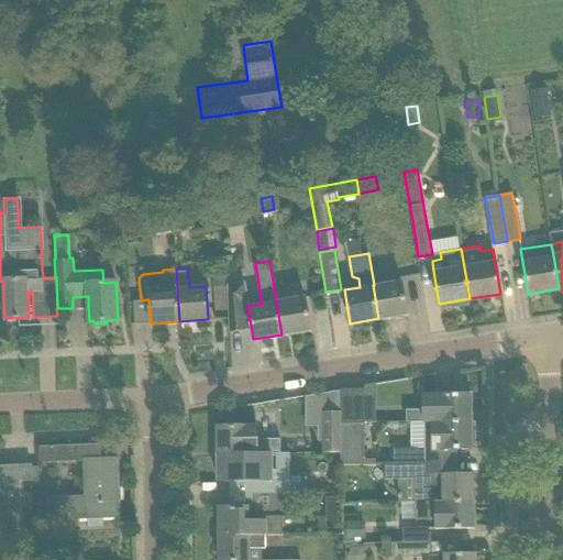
[(401,281),(374,285),(373,285),(378,318),(407,314),(401,281)]
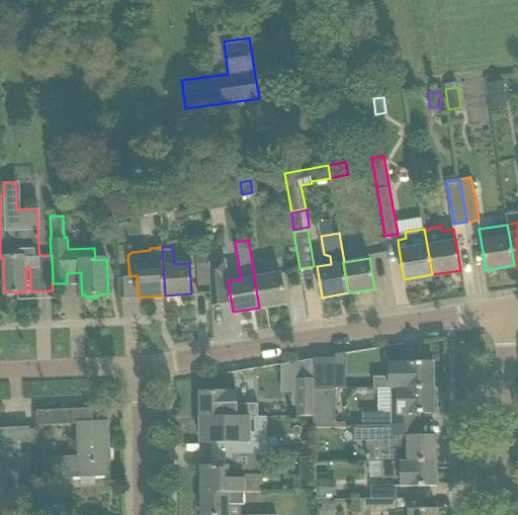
[(208,261),(210,303),(226,301),(225,279),(228,279),(224,259),(208,261)]
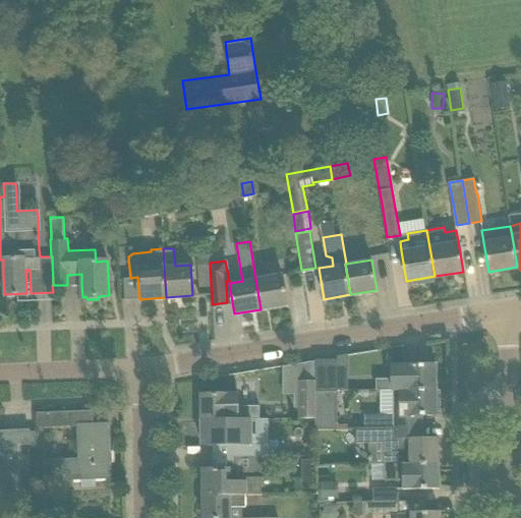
[(282,275),(255,279),(261,309),(287,304),(282,275)]
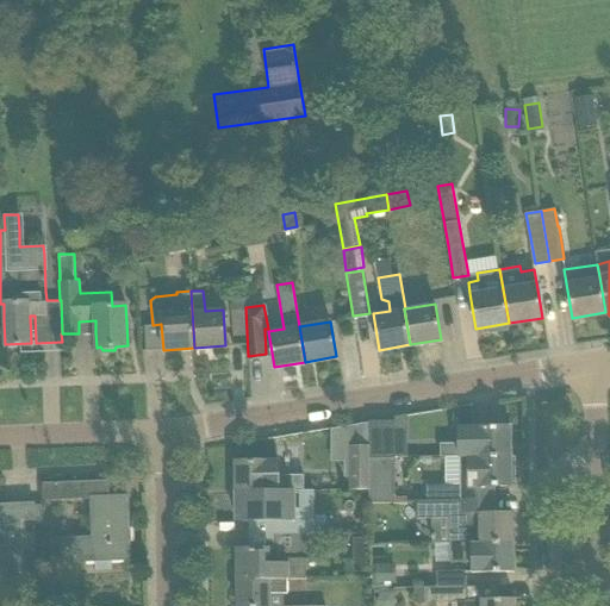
[(394,456),(394,419),(368,419),(368,444),(368,457),(384,457),(384,456),(394,456)]
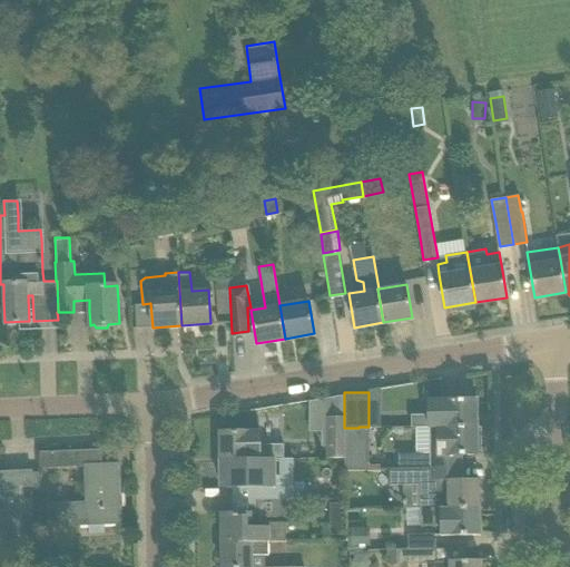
[(430,427),(478,424),(477,397),(429,398),(429,426),(430,426),(430,427)]
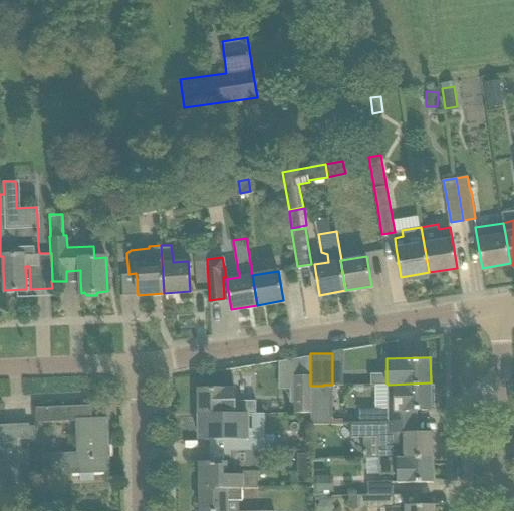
[(198,388),(199,413),(247,412),(256,412),(256,399),(235,399),(234,387),(233,387),(233,374),(208,374),(208,388),(198,388)]
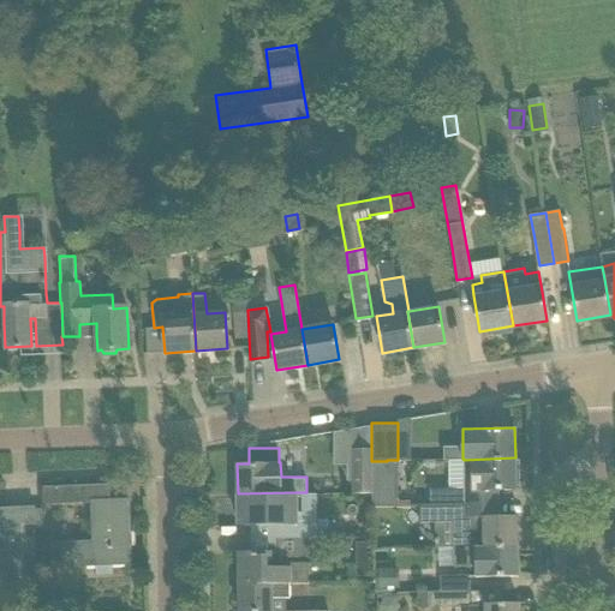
[(353,491),(371,492),(371,461),(371,448),(353,448),(353,491)]
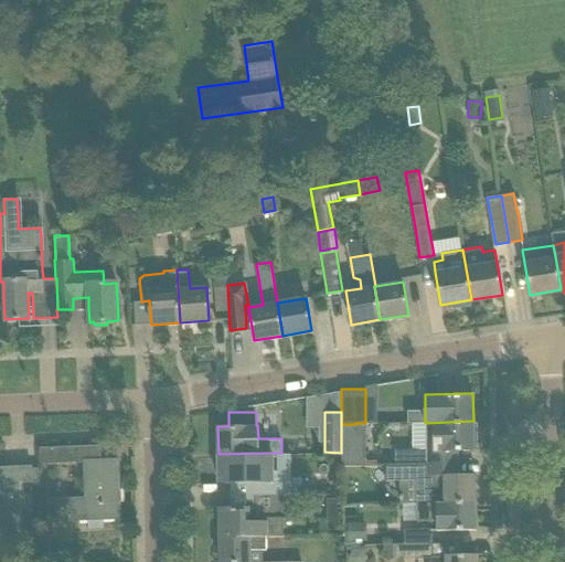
[(473,421),(426,423),(426,448),(394,449),(394,462),(424,463),(457,463),(457,449),(473,448),(473,444),(477,444),(476,431),(473,431),(473,421)]
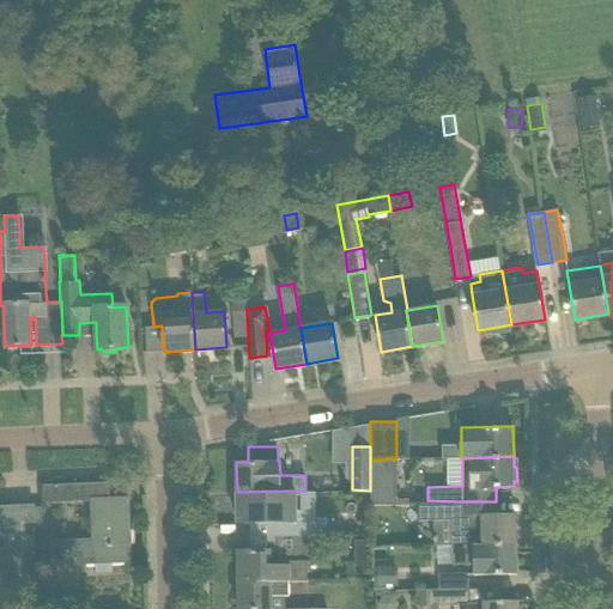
[(370,460),(370,491),(371,491),(370,501),(395,503),(394,458),(386,460),(370,460)]
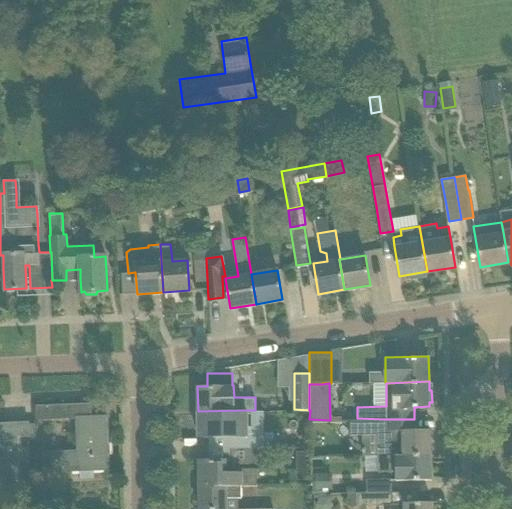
[(43,452),(44,470),(109,468),(107,429),(104,429),(103,416),(92,416),(91,402),(36,404),(36,419),(76,418),(77,451),(43,452)]
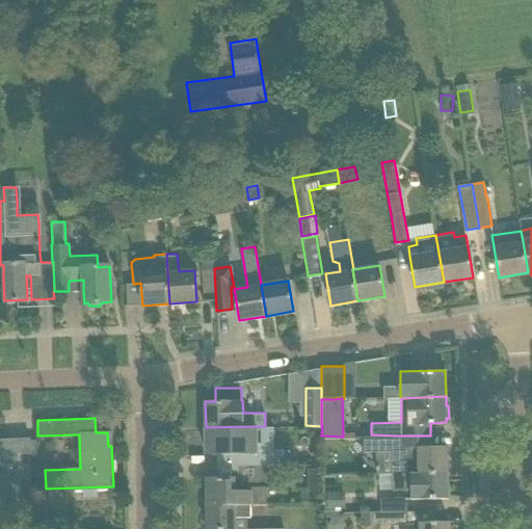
[(238,452),(239,465),(274,465),(285,465),(284,449),(262,449),(262,444),(256,444),(256,426),(206,427),(206,453),(238,452)]
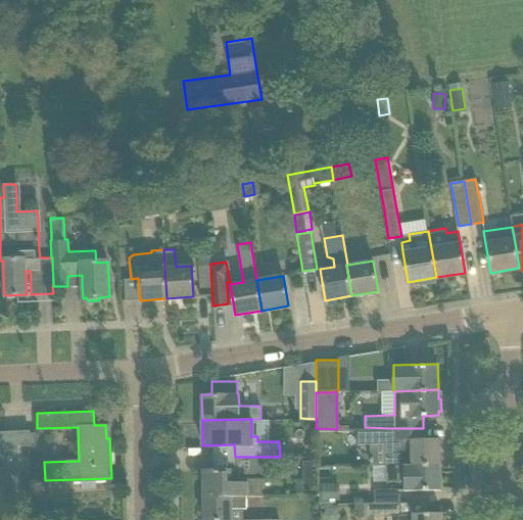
[(385,440),(392,440),(392,428),(365,427),(358,428),(358,440),(385,440)]
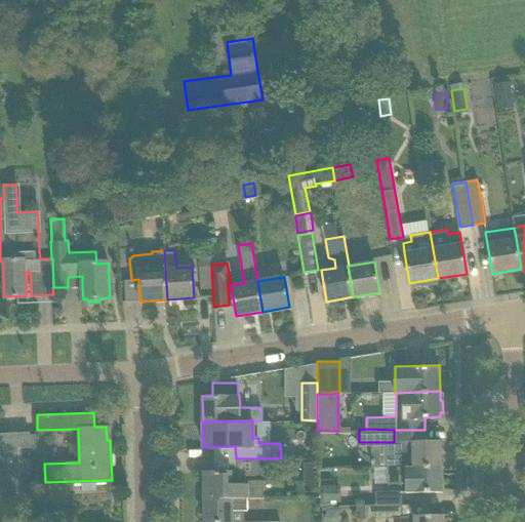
[(426,440),(425,430),(394,430),(394,442),(387,442),(388,468),(441,466),(441,440),(426,440)]
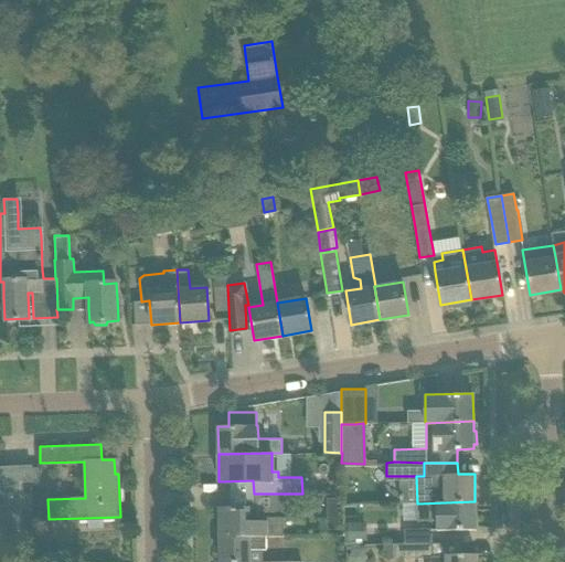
[(2,532),(0,531),(0,549),(33,548),(30,466),(0,467),(0,502),(2,532)]
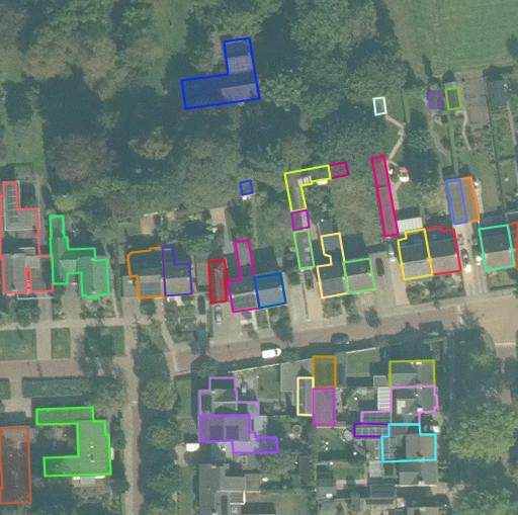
[(267,452),(233,452),(233,467),(268,467),(267,452)]
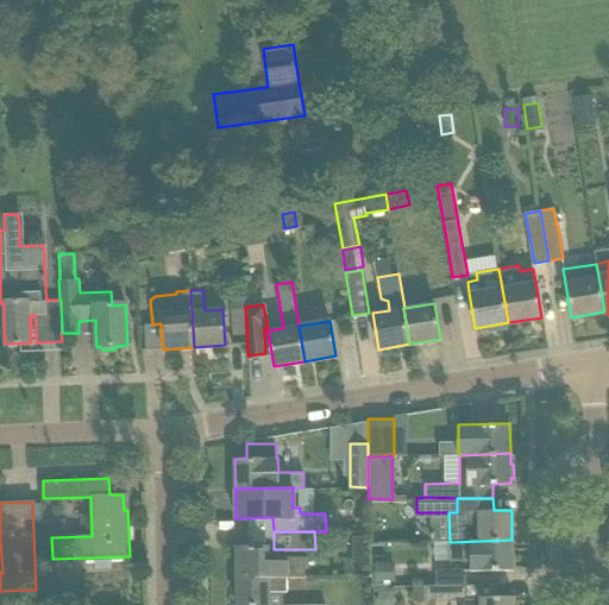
[(365,536),(351,536),(351,553),(366,553),(365,536)]
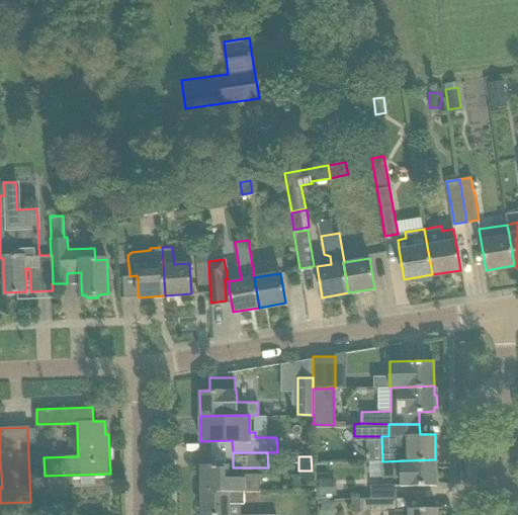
[(435,459),(382,461),(382,476),(408,475),(408,485),(436,485),(435,459)]
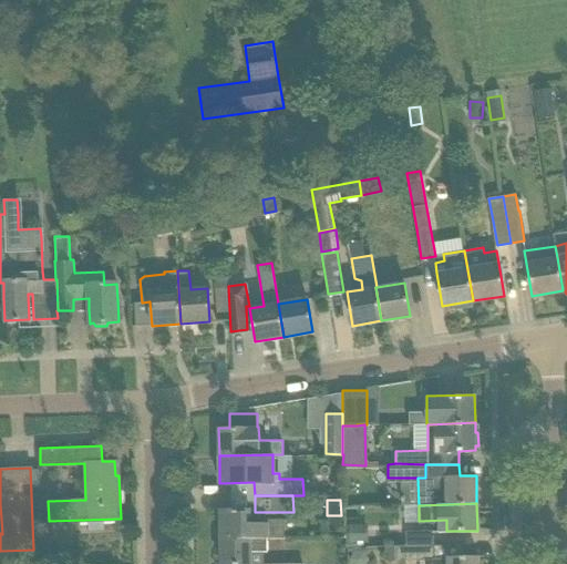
[(219,510),(220,537),(264,536),(266,536),(284,536),(284,519),(268,519),(268,523),(249,523),(249,509),(219,510)]
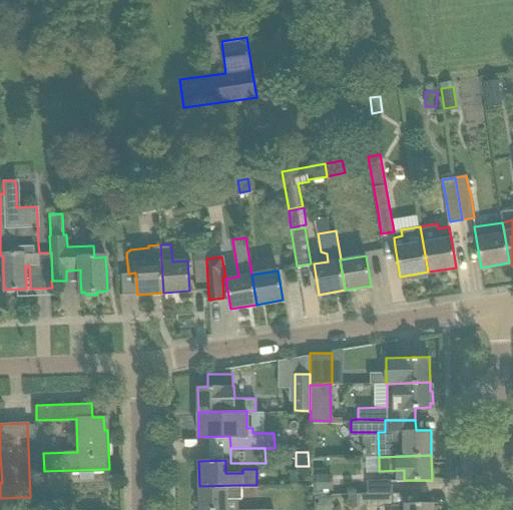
[(330,473),(312,473),(312,489),(330,488),(330,473)]
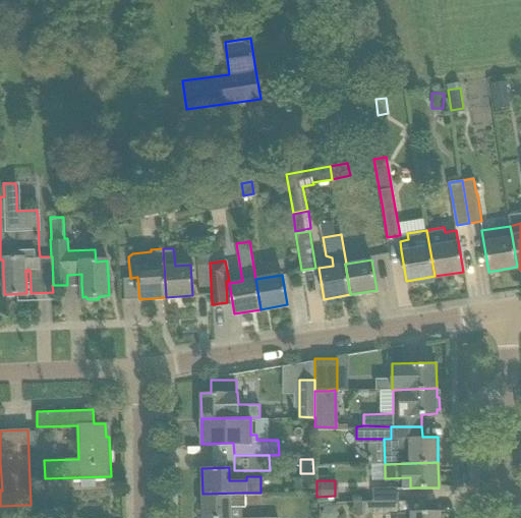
[(372,487),(372,500),(398,500),(398,487),(372,487)]
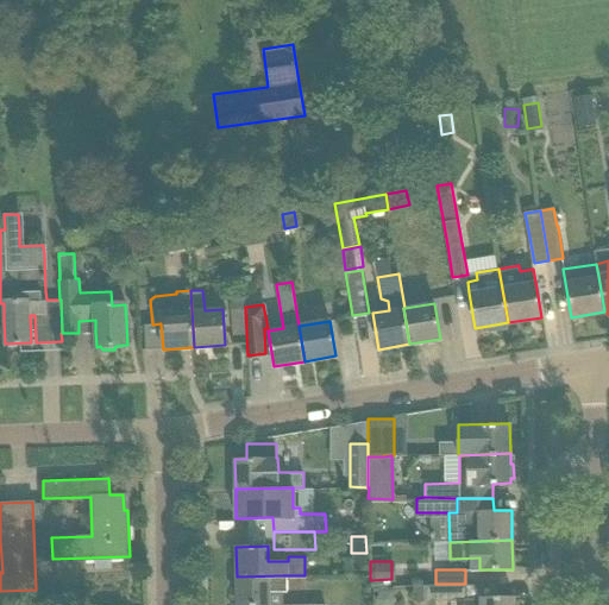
[(287,588),(286,575),(283,575),(237,577),(237,604),(268,604),(269,604),(269,588),(287,588)]
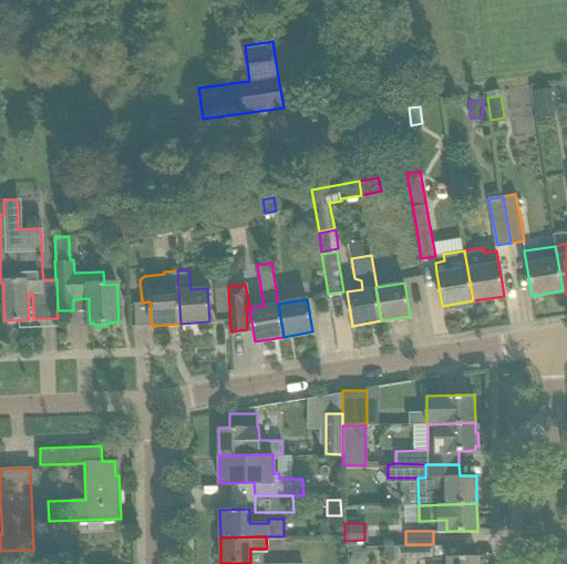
[(477,563),(477,555),(463,555),(463,543),(433,544),(405,544),(405,545),(387,545),(387,559),(423,559),(423,563),(477,563)]
